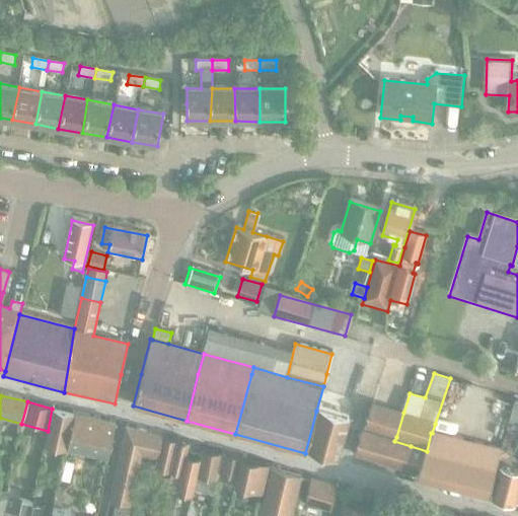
[(517,403),(514,402),(509,421),(517,423),(517,403)]
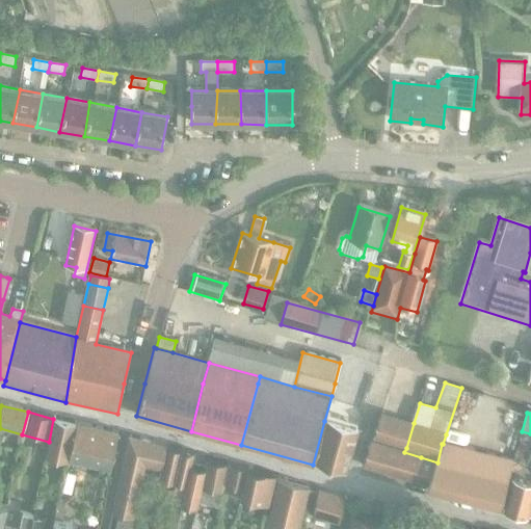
[(374,438),(404,447),(406,448),(414,423),(381,414),(374,438)]
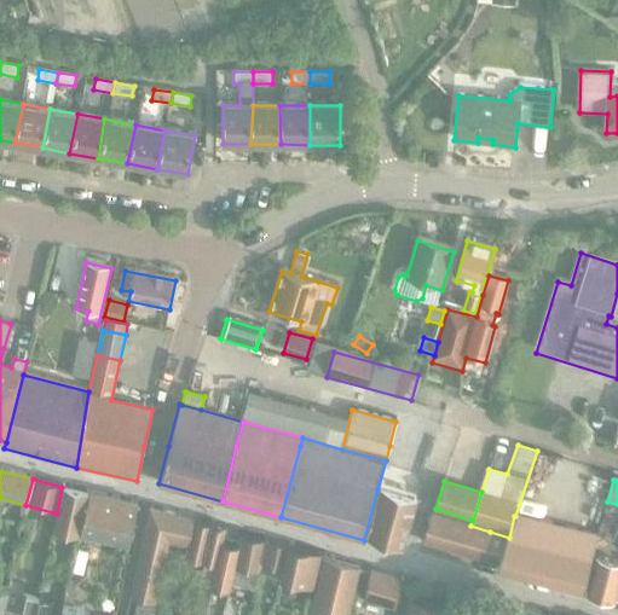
[(52,531),(76,537),(86,493),(62,487),(57,514),(52,531)]
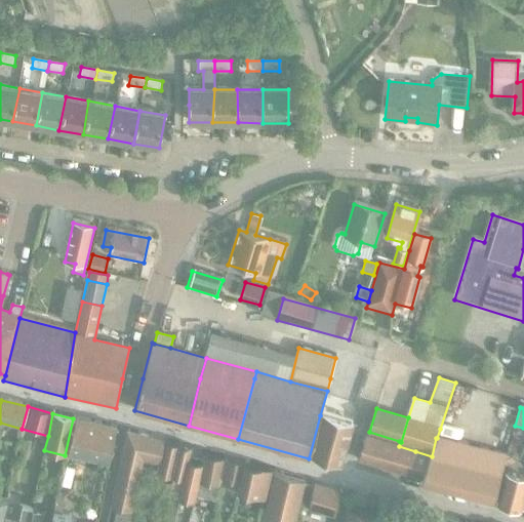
[(320,415),(309,458),(341,467),(353,425),(320,415)]
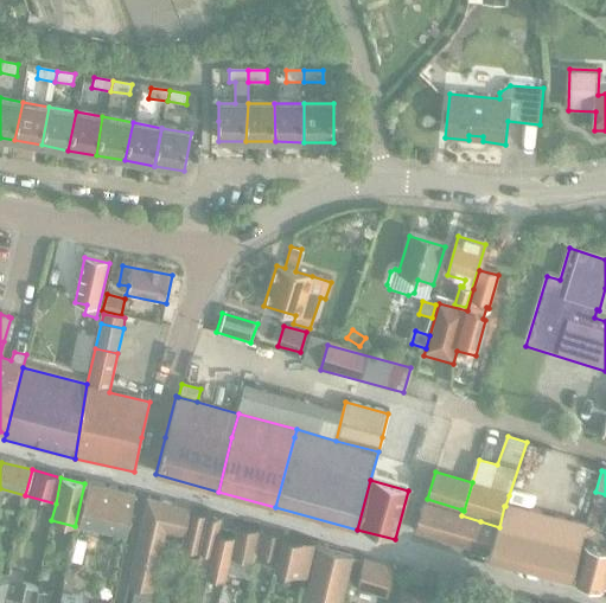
[(84,483),(75,526),(126,537),(134,494),(84,483)]
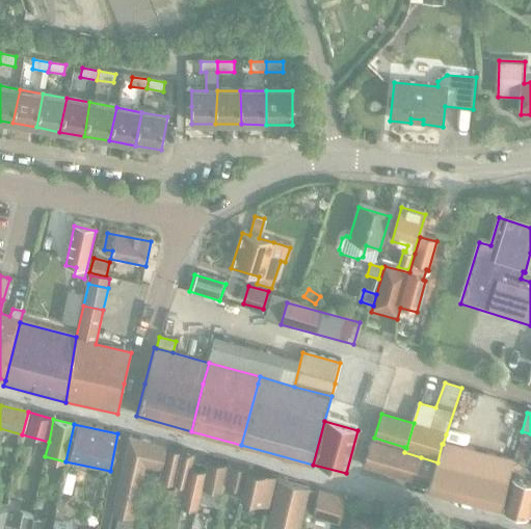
[(130,528),(143,468),(160,472),(166,447),(151,443),(152,442),(130,437),(111,514),(128,518),(127,523),(117,521),(115,528),(116,528),(130,528)]
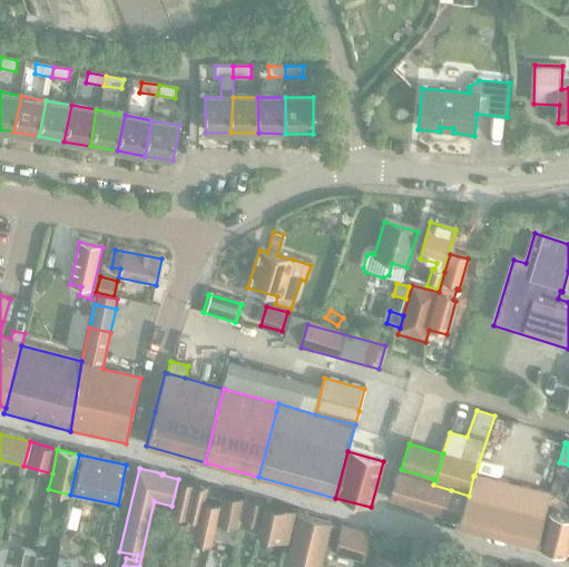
[(389,501),(425,512),(433,485),(435,480),(433,479),(432,484),(398,473),(389,501)]
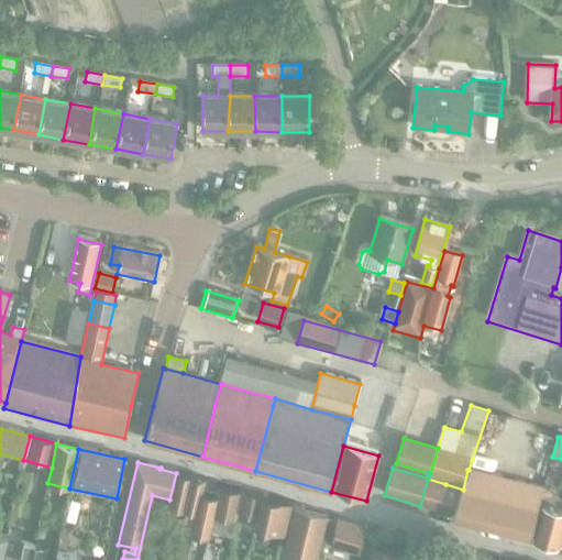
[(454,517),(453,519),(485,528),(530,540),(542,490),(469,470),(467,470),(463,490),(454,517)]
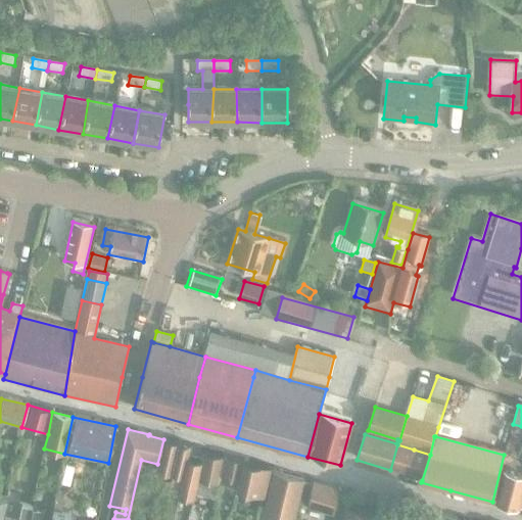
[(180,443),(163,439),(157,464),(155,473),(172,477),(180,443)]
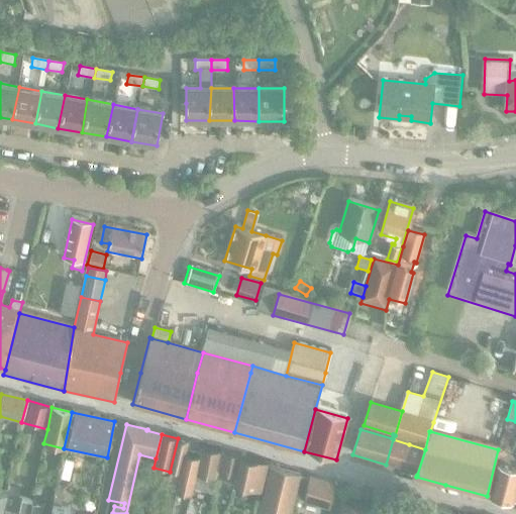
[(178,438),(170,472),(180,475),(185,455),(188,442),(178,438)]
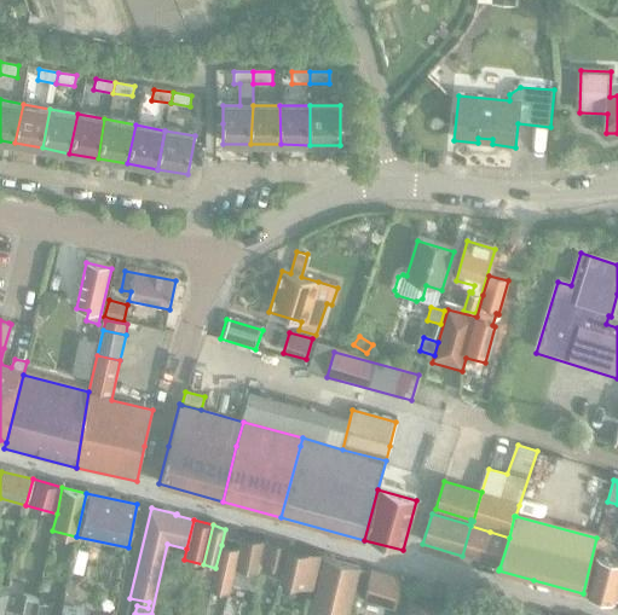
[(462,556),(481,562),(490,532),(471,526),(462,556)]
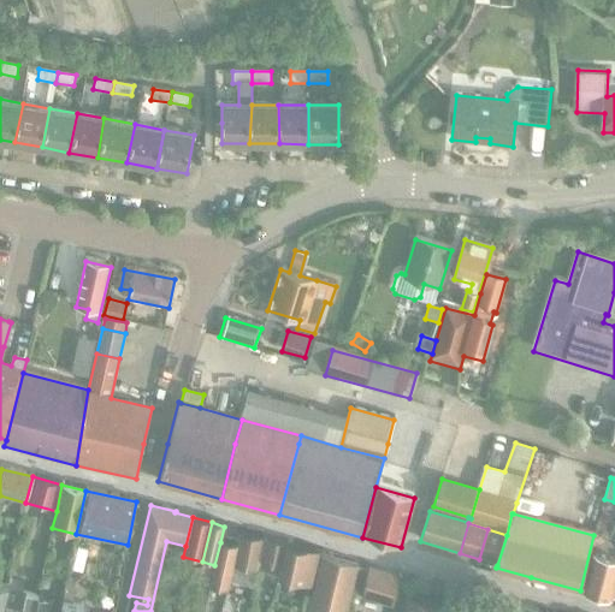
[(479,559),(497,565),(507,535),(488,529),(479,559)]
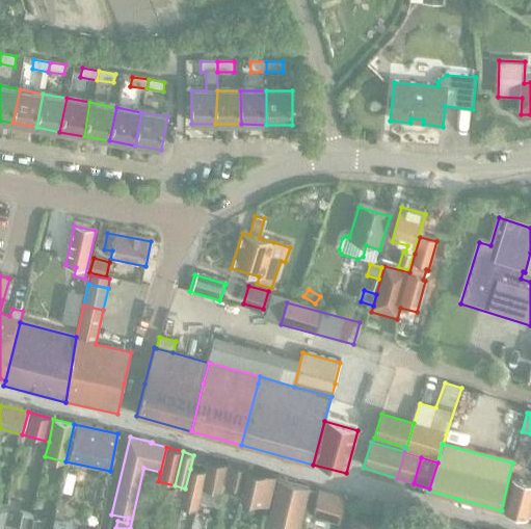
[(207,459),(205,472),(201,490),(221,495),(230,466),(207,459)]
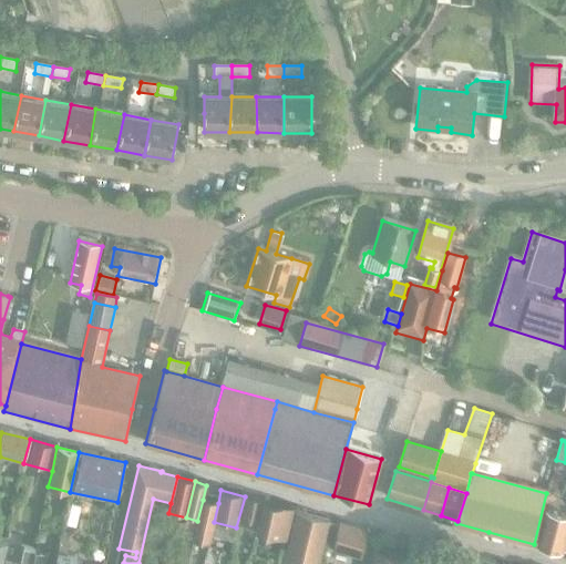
[(264,501),(245,496),(236,527),(256,532),(264,501)]
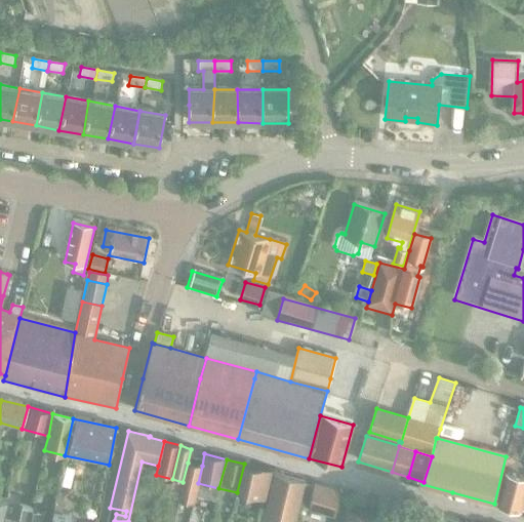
[(202,466),(188,463),(183,482),(178,500),(193,504),(198,483),(202,466)]
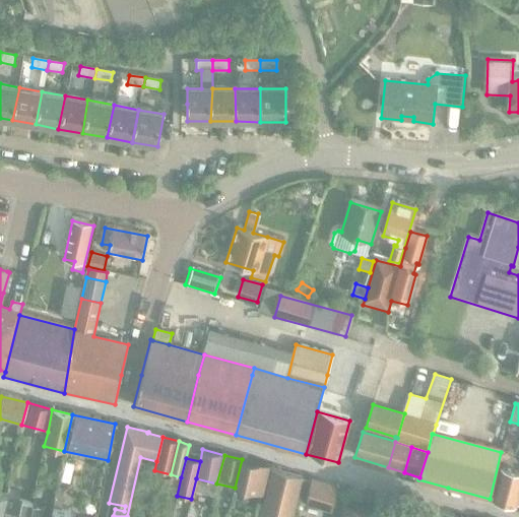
[(242,459),(235,488),(235,489),(264,496),(270,468),(271,466),(242,459)]
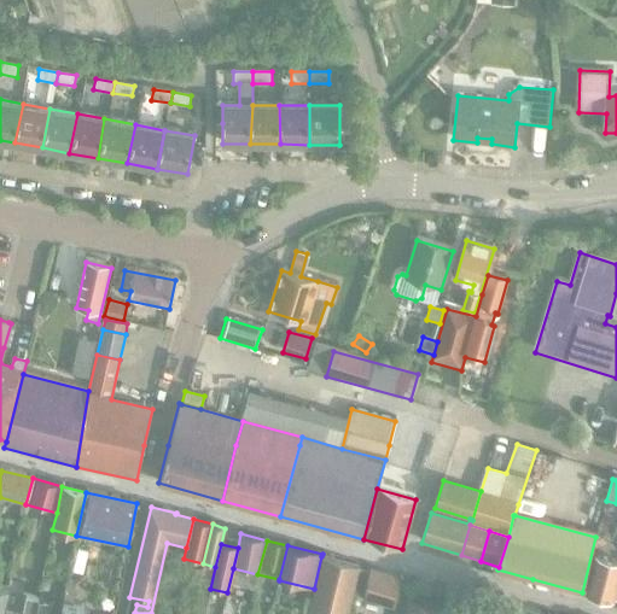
[(327,613),(341,561),(321,556),(314,589),(308,613),(327,613)]
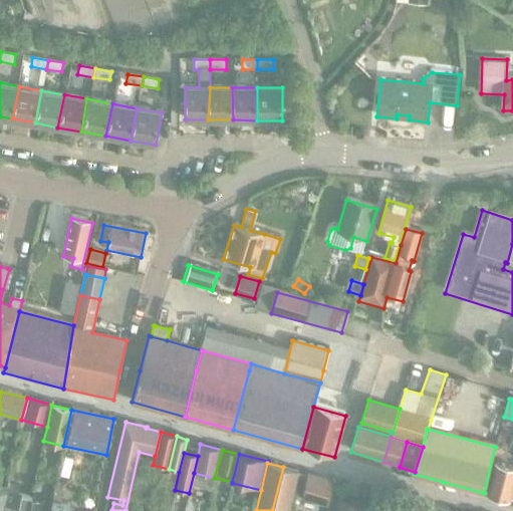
[(512,468),(495,463),(487,495),(510,501),(510,500),(512,501),(512,468)]
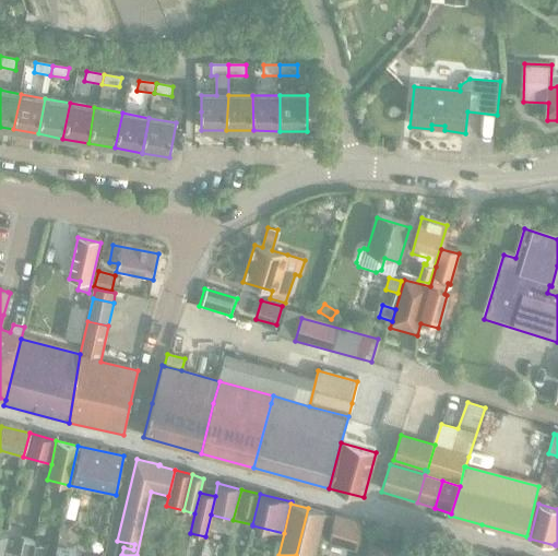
[(312,555),(323,512),(308,508),(296,555),(312,555)]
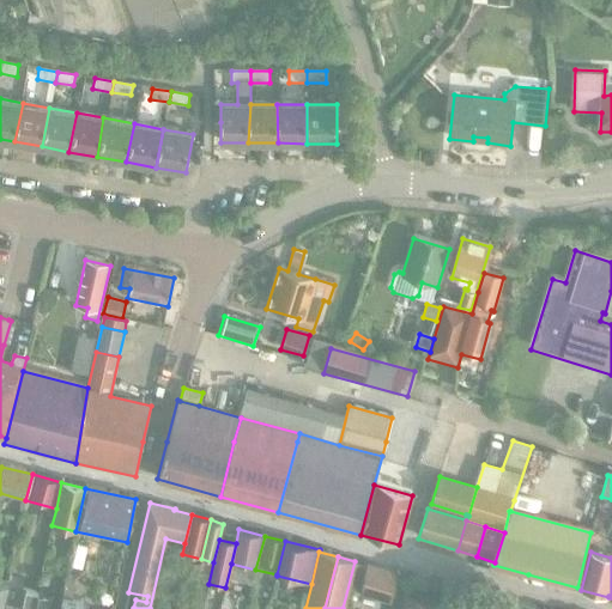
[(361,596),(392,606),(398,573),(367,564),(361,596)]
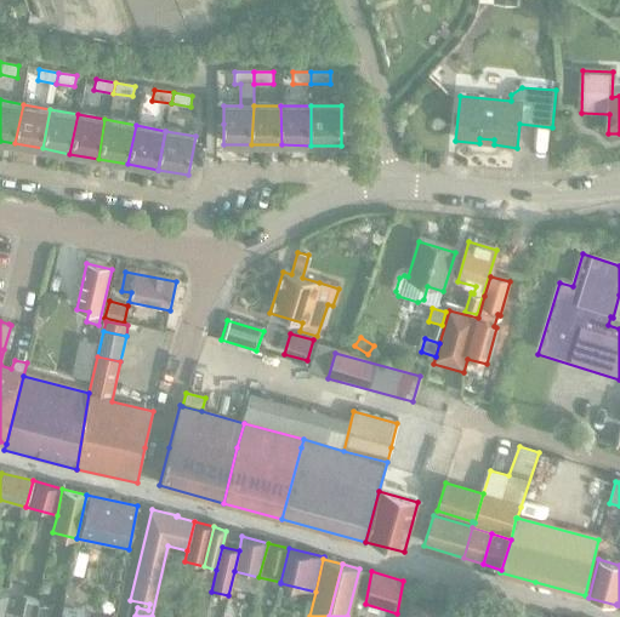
[(85,616),(86,611),(73,609),(75,595),(64,593),(61,616),(85,616)]
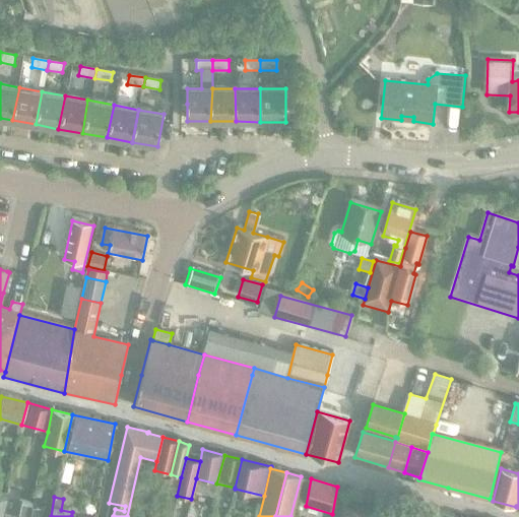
[(30,516),(33,508),(34,505),(21,503),(18,516),(5,516),(1,515),(0,514),(0,516),(30,516)]
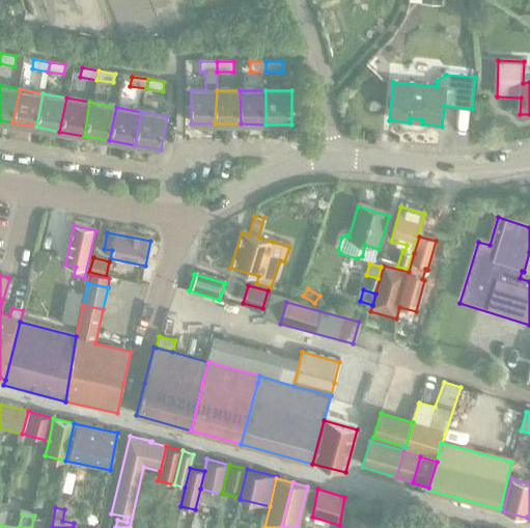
[(353,515),(350,527),(377,527),(379,520),(353,515)]
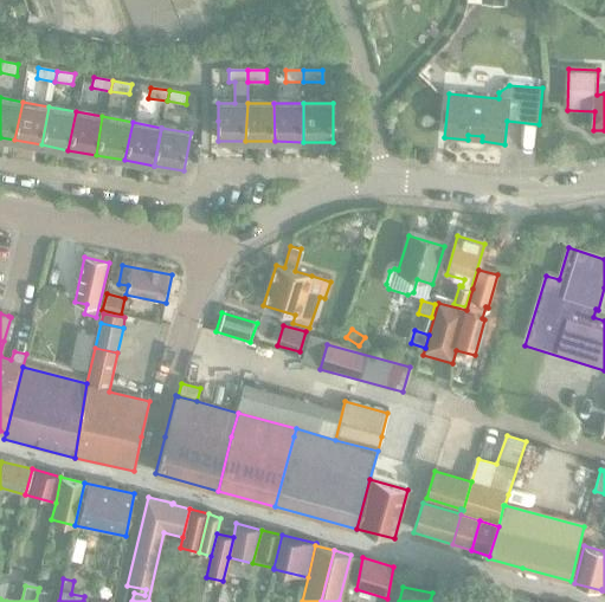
[(47,601),(49,594),(38,591),(36,601),(47,601)]
